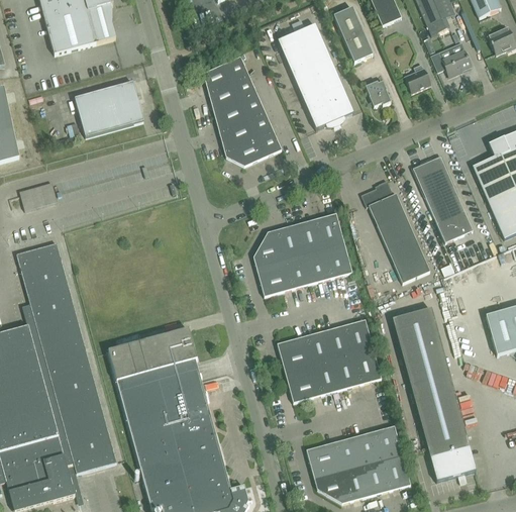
[(37,0),(54,54),(114,36),(110,21),(111,18),(111,11),(110,4),(111,3),(111,4),(112,4),(111,0),(37,0)]
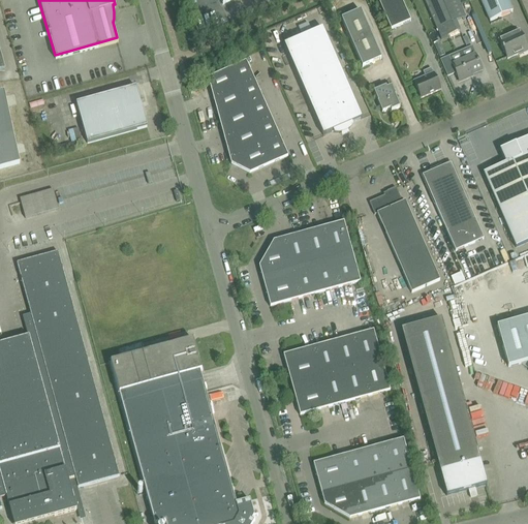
[(379,0),(390,25),(409,17),(402,0),(379,0)]
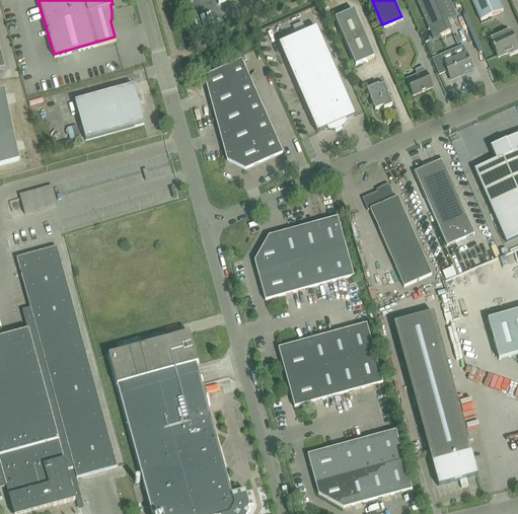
[(417,0),(428,25),(432,34),(450,26),(446,17),(455,13),(450,0),(417,0)]
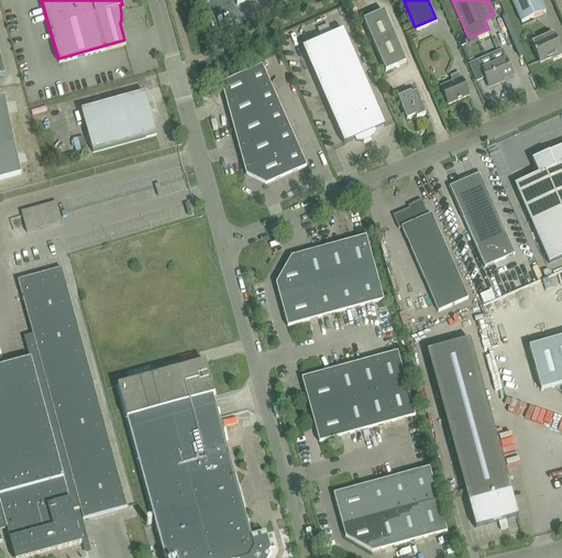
[(511,0),(520,18),(544,8),(541,0),(511,0)]
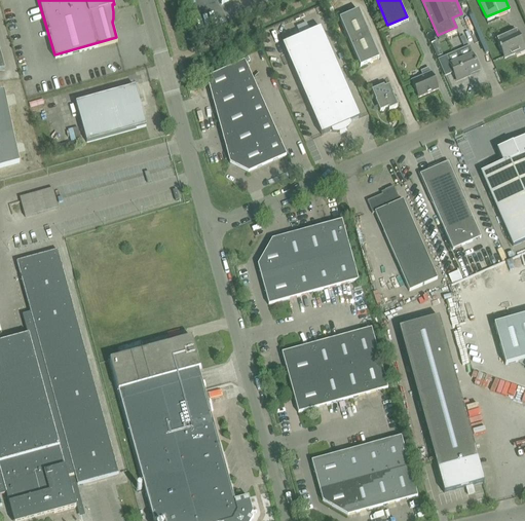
[(358,6),(338,14),(359,63),(378,54),(358,6)]
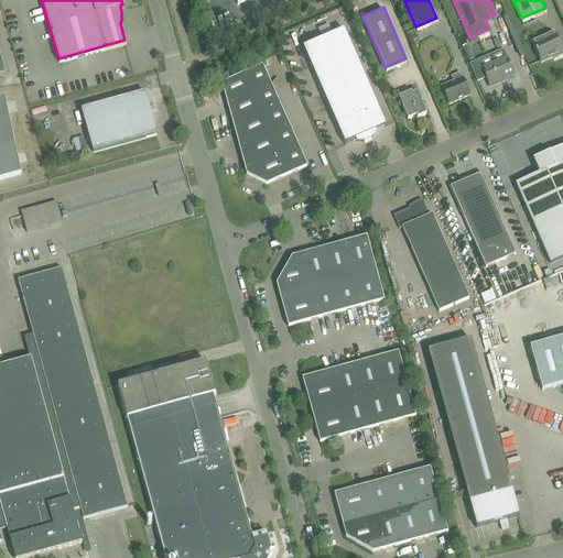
[(343,25),(302,43),(344,140),(354,135),(355,137),(357,137),(359,137),(363,137),(369,133),(371,132),(372,130),(375,128),(374,127),(385,122),(343,25)]
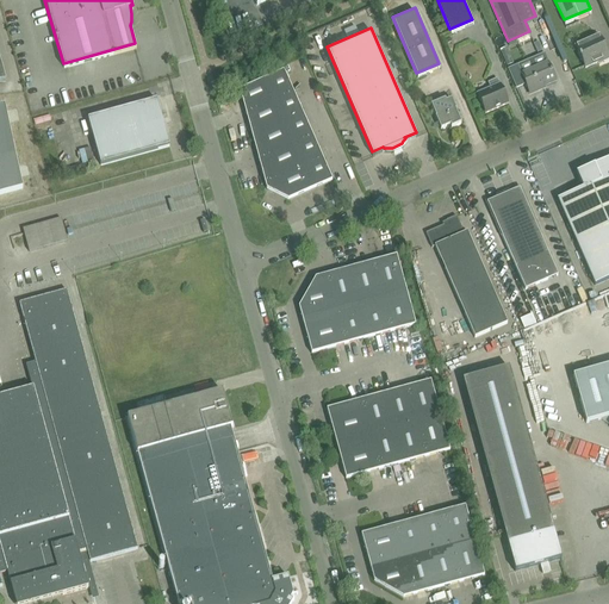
[(598,31),(588,36),(589,38),(576,44),(578,50),(577,51),(578,53),(579,53),(584,63),(597,57),(597,58),(608,54),(598,31)]
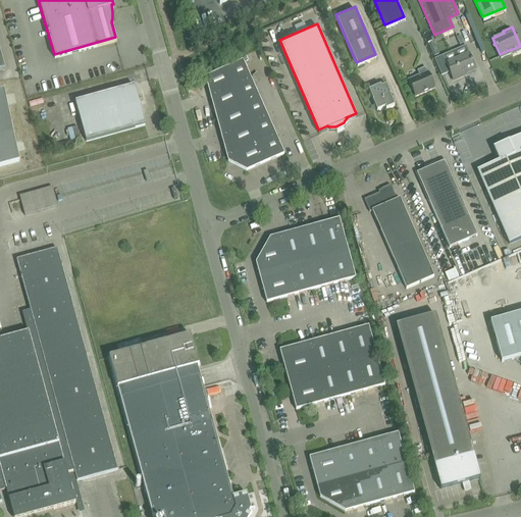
[(474,64),(467,49),(464,42),(453,47),(456,54),(445,59),(453,75),(461,72),(460,70),(474,64)]
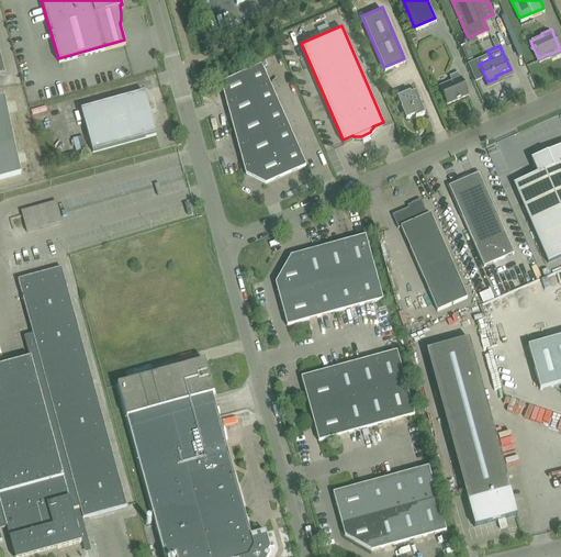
[(265,180),(305,162),(260,60),(220,79),(245,169),(265,180)]
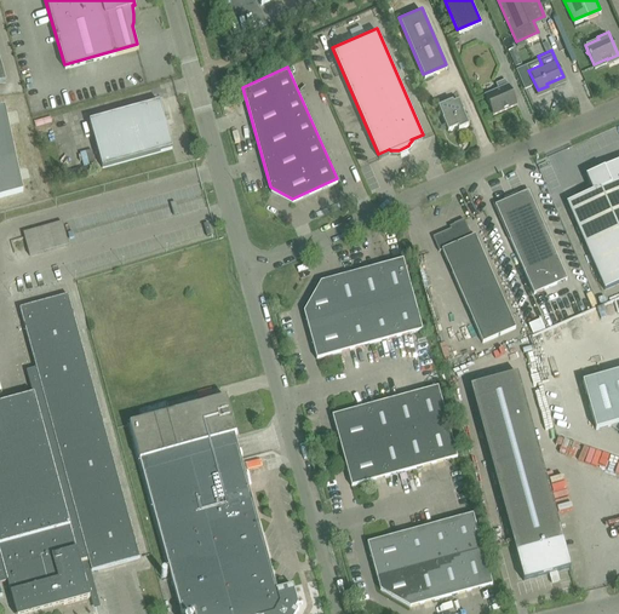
[(515,99),(506,81),(504,75),(494,79),(497,85),(483,91),(492,110),(515,99)]
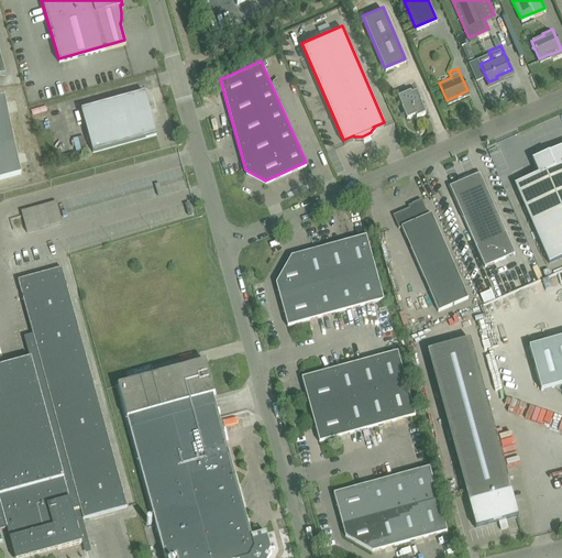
[(409,87),(396,93),(401,104),(400,104),(406,116),(415,111),(415,113),(425,110),(419,97),(420,97),(418,94),(419,94),(418,90),(417,90),(416,87),(410,89),(409,87)]
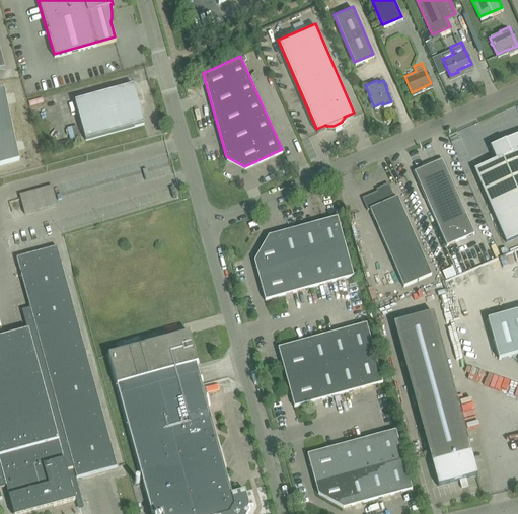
[(132,81),(74,97),(84,136),(143,120),(132,81)]
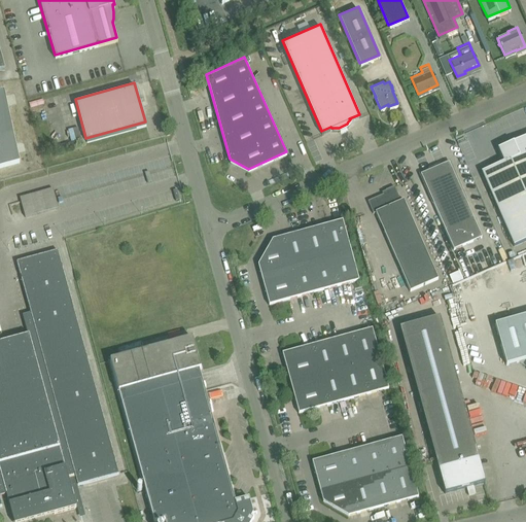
[(3,87),(0,87),(0,163),(19,159),(3,87)]
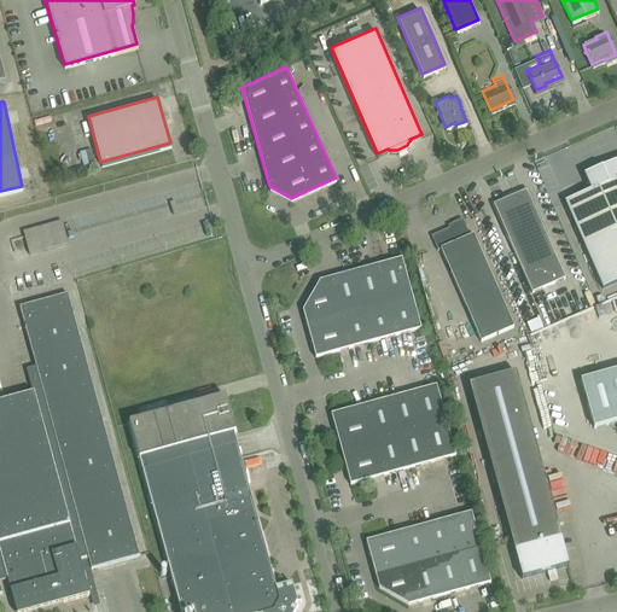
[(564,197),(601,284),(616,277),(616,155),(583,170),(589,186),(564,197)]
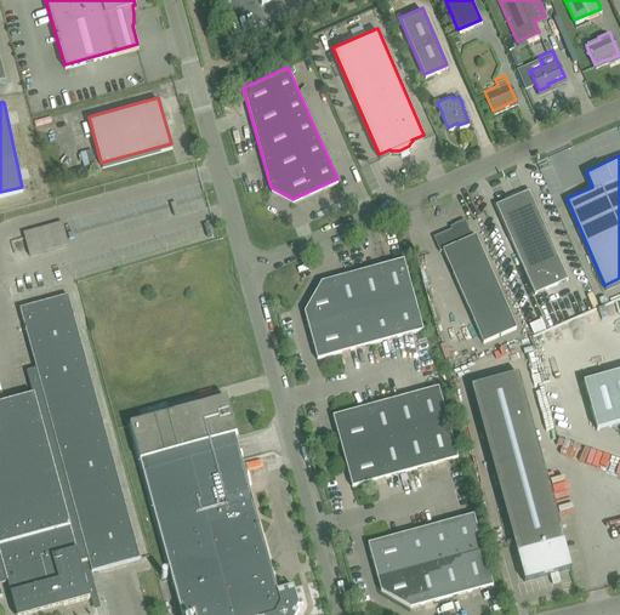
[(547,231),(528,187),(495,201),(510,234),(508,234),(533,290),(567,275),(547,231)]
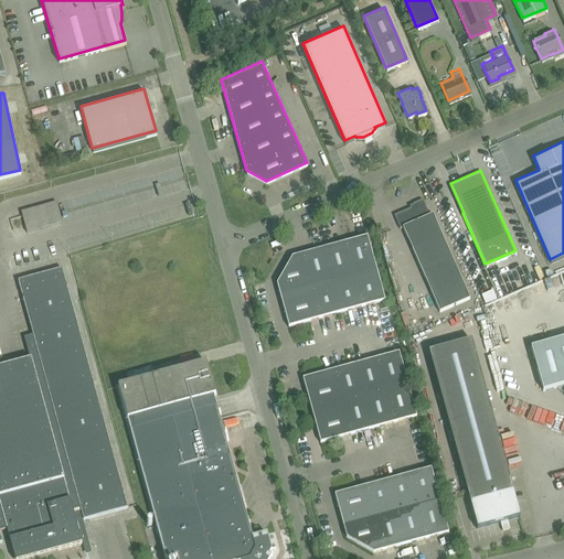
[(432,210),(428,211),(422,195),(412,200),(414,202),(393,211),(398,225),(402,224),(438,308),(469,294),(432,210)]
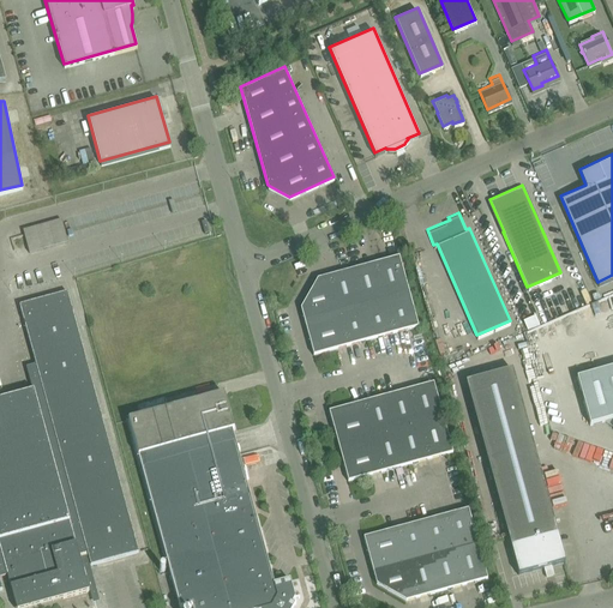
[(418,323),(398,252),(317,275),(300,304),(312,351),(418,323)]
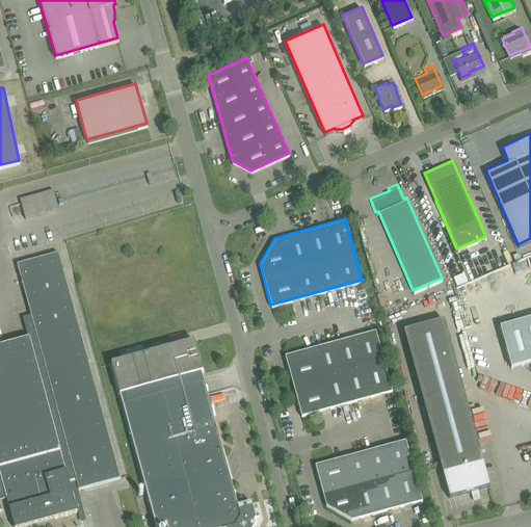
[(118,474),(57,248),(16,260),(30,312),(22,314),(27,335),(0,341),(0,507),(1,506),(0,502),(0,495),(5,494),(14,525),(76,508),(68,477),(75,475),(77,485),(118,474)]
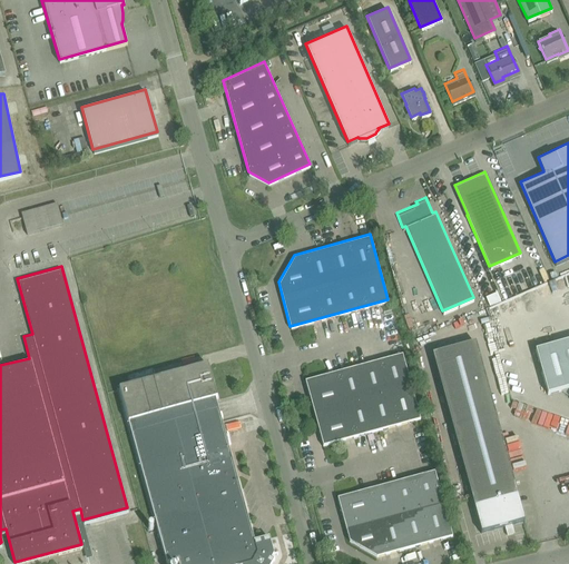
[(568,336),(535,346),(547,391),(560,386),(568,393),(568,394),(568,336)]
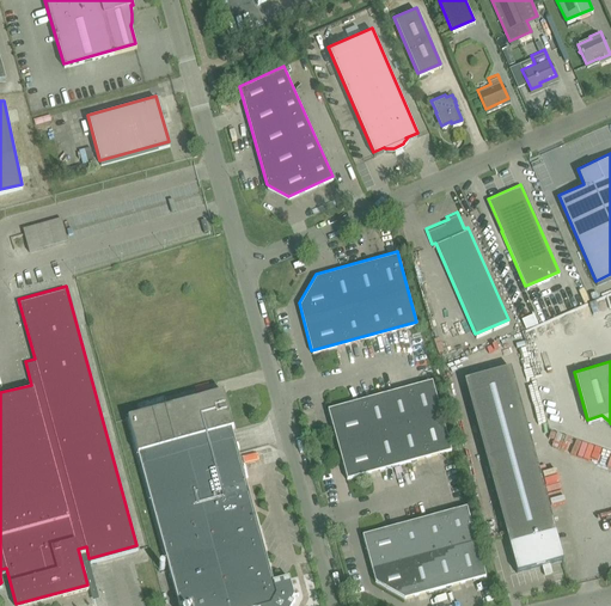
[(562,556),(509,363),(463,377),(515,569),(541,562),(543,570),(550,568),(549,559),(562,556)]
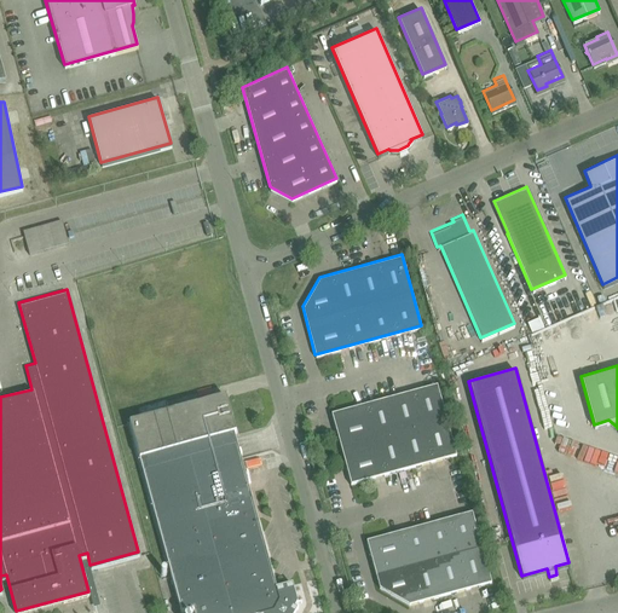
[(456,452),(437,381),(330,410),(350,481),(456,452)]
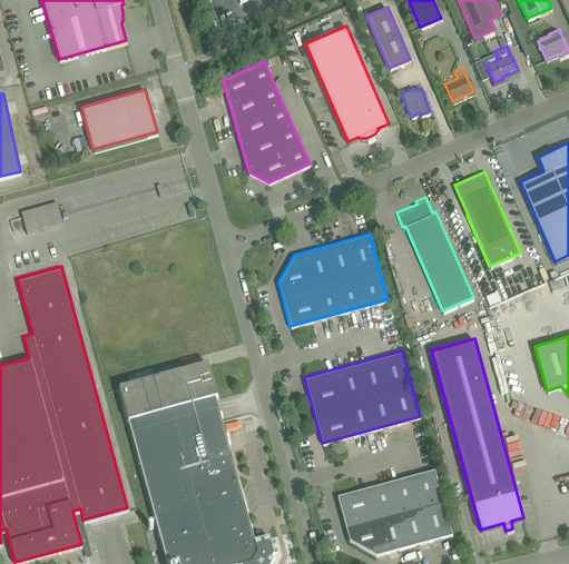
[(207,360),(118,385),(166,560),(177,556),(178,563),(274,563),(270,562),(274,555),(273,555),(270,560),(268,558),(273,551),(277,550),(277,548),(273,550),(268,534),(253,537),(214,395),(216,395),(207,360)]
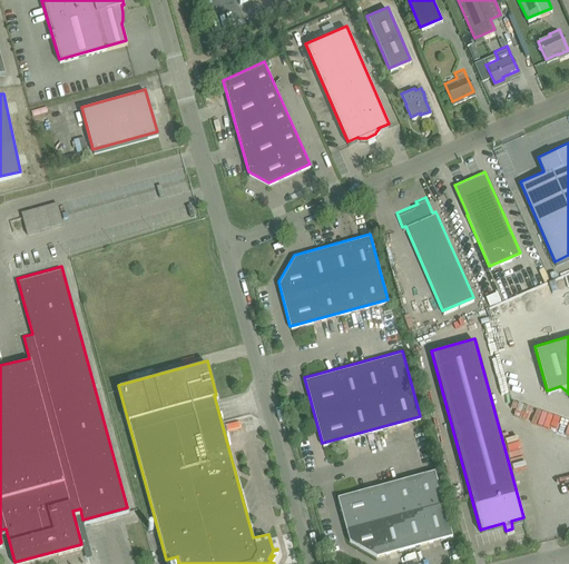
[(541,402),(538,416),(561,422),(565,408),(541,402)]
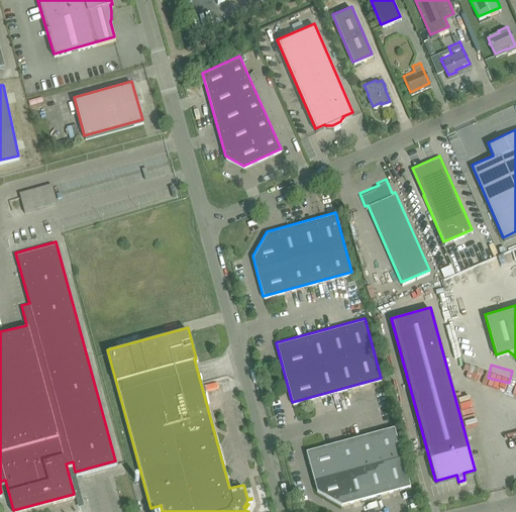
[(340,502),(409,484),(393,424),(305,448),(316,488),(340,502)]
